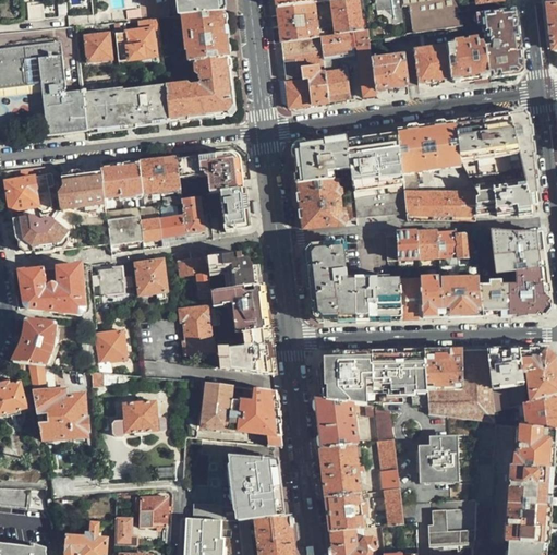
[(122,0),(125,21),(130,20),(140,19),(136,0),(122,0)]
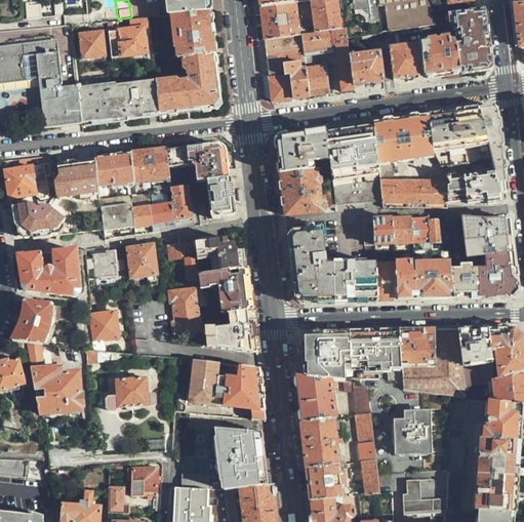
[(128,0),(131,17),(148,15),(160,14),(158,0),(128,0)]
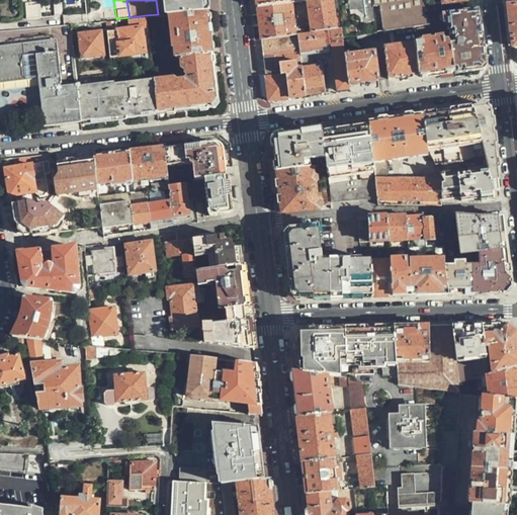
[(165,0),(167,13),(173,12),(180,11),(191,11),(205,9),(204,0),(165,0)]
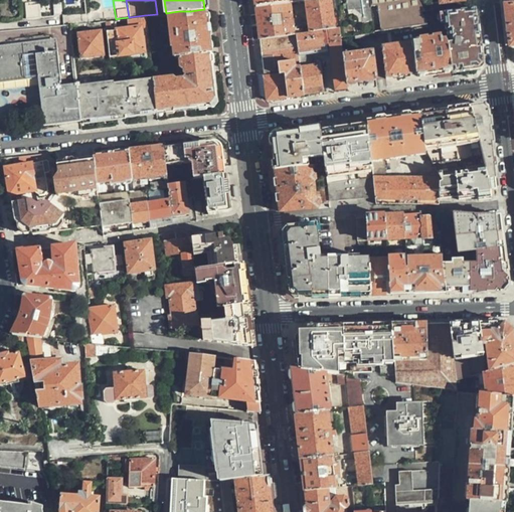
[(306,0),(310,32),(332,29),(328,0),(306,0)]
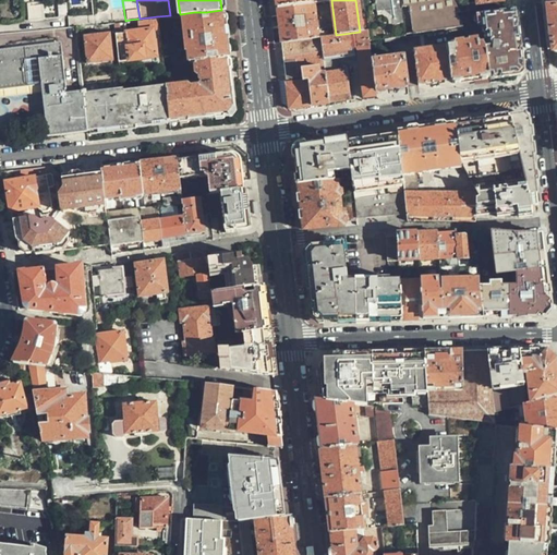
[(362,0),(366,31),(367,45),(407,39),(406,35),(400,0),(362,0)]
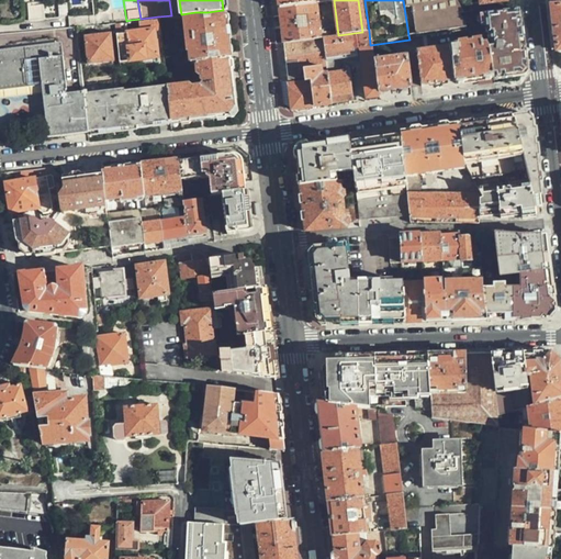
[(468,28),(452,0),(403,0),(408,35),(468,28)]
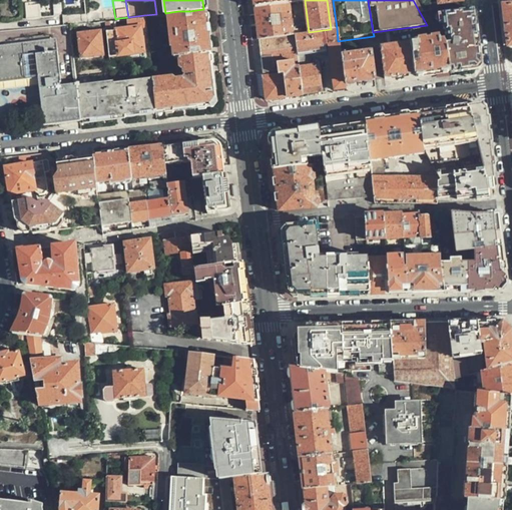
[(33,2),(25,3),(25,16),(40,15),(38,2),(33,2)]
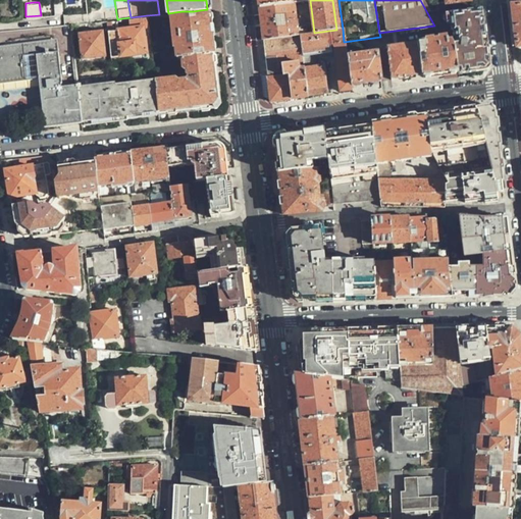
[(274,4),(259,6),(264,39),(299,35),(309,33),(308,21),(305,22),(305,26),(297,27),(294,2),(292,2),(274,4)]
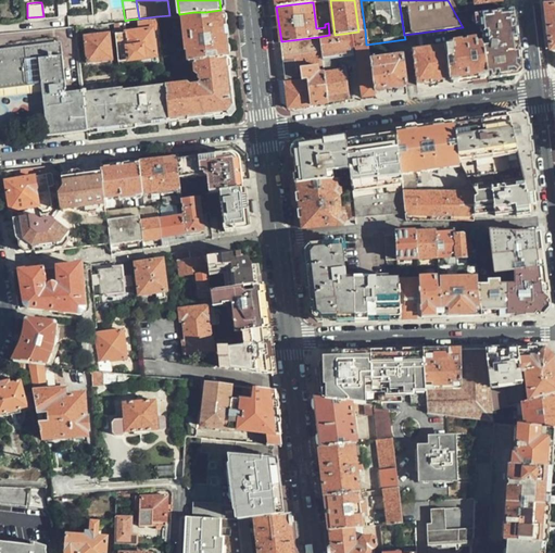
[(554,4),(545,5),(551,48),(554,47),(554,4)]
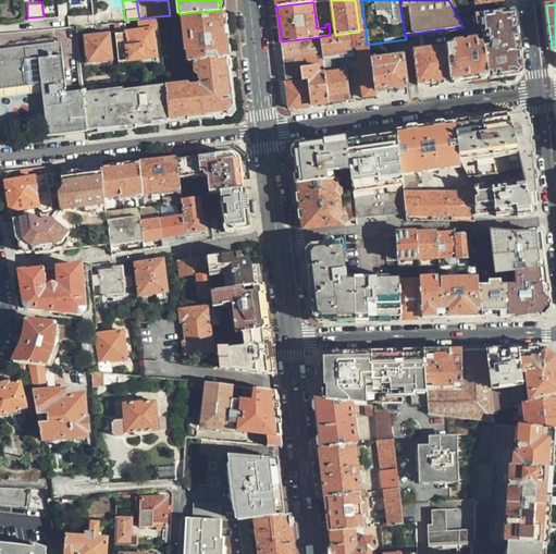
[(484,44),(489,75),(517,72),(520,68),(513,8),(474,13),(476,22),(480,23),(481,27),(485,32),(486,42),(484,44)]
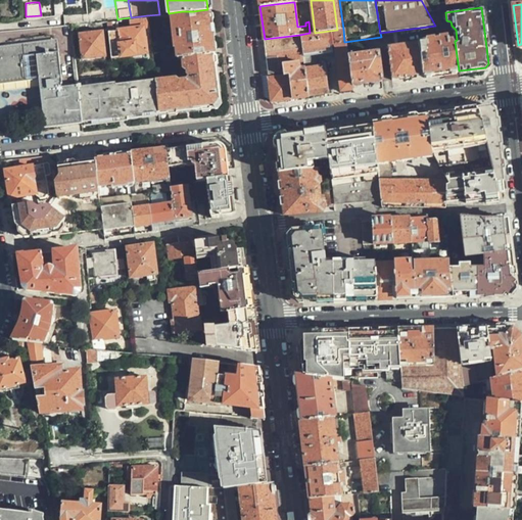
[(181,56),(212,52),(209,32),(207,9),(193,11),(193,16),(183,16),(182,11),(175,12),(179,46),(180,46),(181,56)]
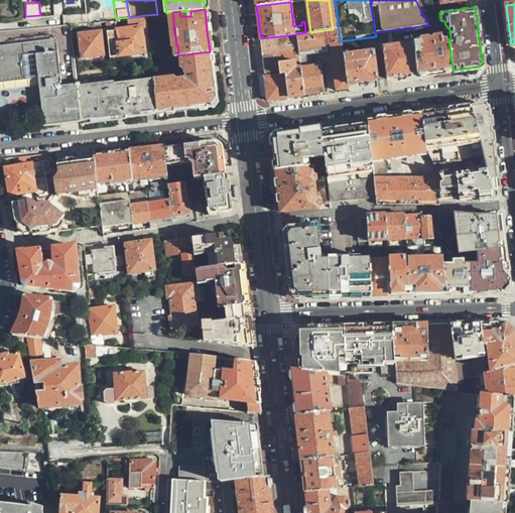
[(146,25),(145,15),(129,17),(120,18),(116,19),(104,20),(108,54),(118,52),(119,54),(133,52),(133,50),(144,49),(142,35),(141,35),(140,25),(146,25)]
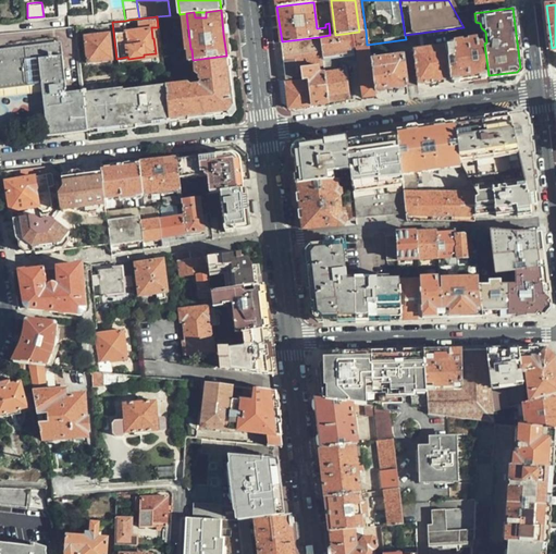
[(330,35),(319,37),(321,53),(349,50),(349,46),(355,46),(358,71),(361,96),(373,95),(373,90),(369,60),(367,45),(366,31),(359,32),(335,35),(330,35)]
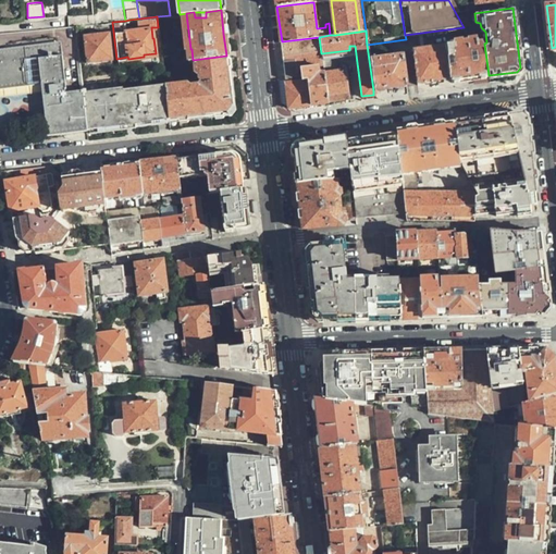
[(112,59),(108,32),(84,34),(87,61),(112,59)]
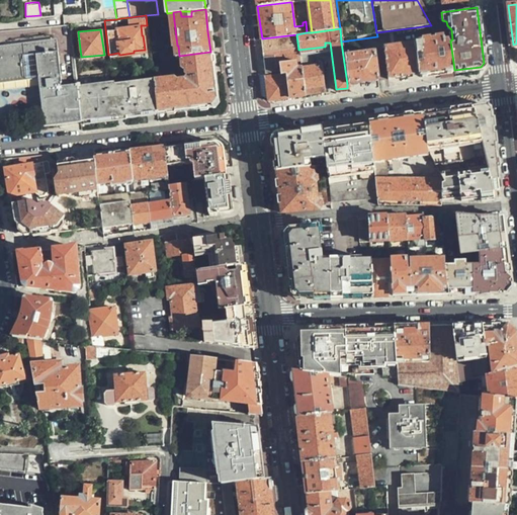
[(77,84),(62,86),(60,73),(49,75),(46,48),(57,47),(56,33),(23,38),(23,41),(0,45),(0,74),(38,70),(39,76),(46,123),(81,120),(78,88),(77,84)]
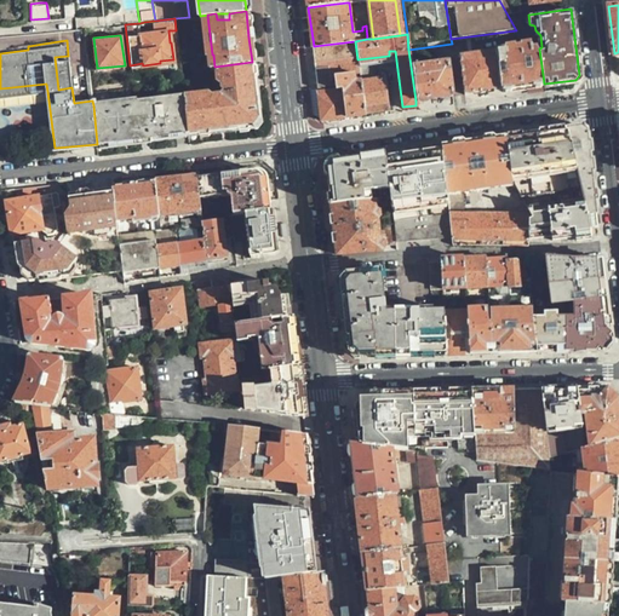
[(355,41),(314,46),(315,65),(317,86),(330,84),(328,74),(340,73),(359,70),(359,65),(357,59),(355,41)]
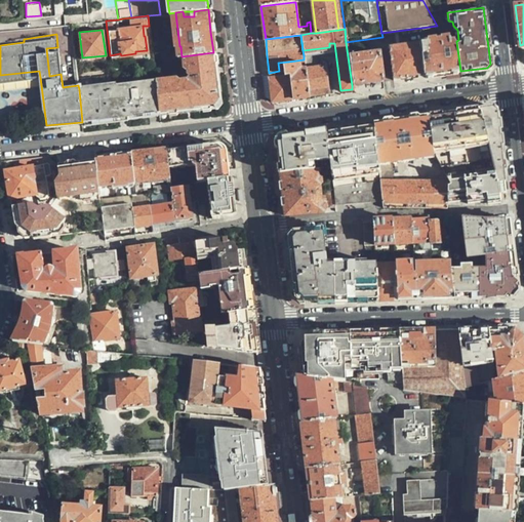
[(419,42),(424,75),(425,76),(460,71),(456,41),(453,38),(419,42)]
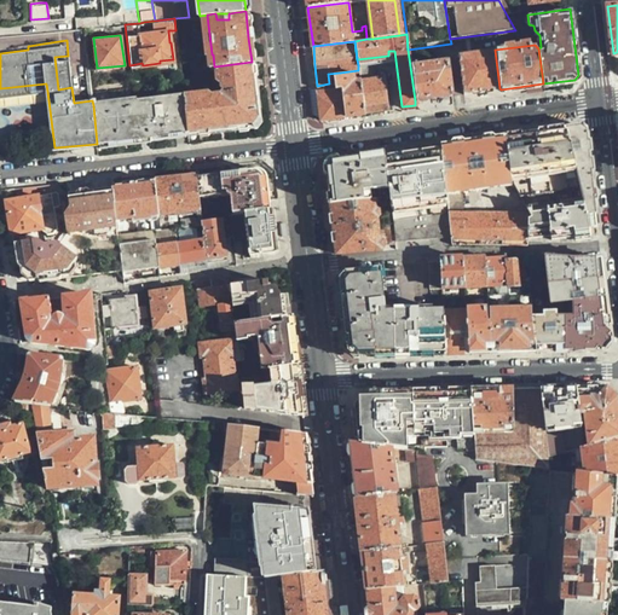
[(458,56),(463,93),(500,88),(495,50),(458,56)]
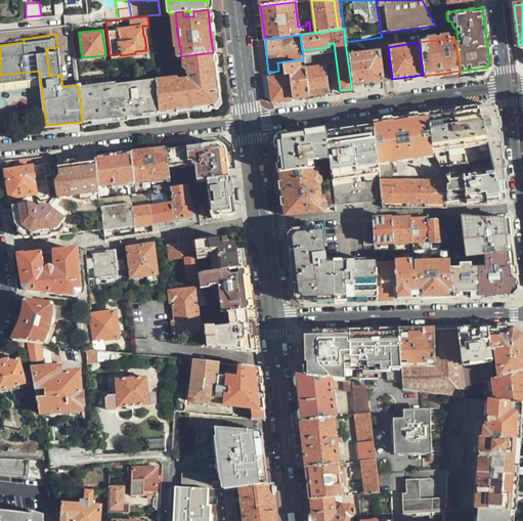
[(60,74),(57,47),(46,48),(49,76),(60,74)]
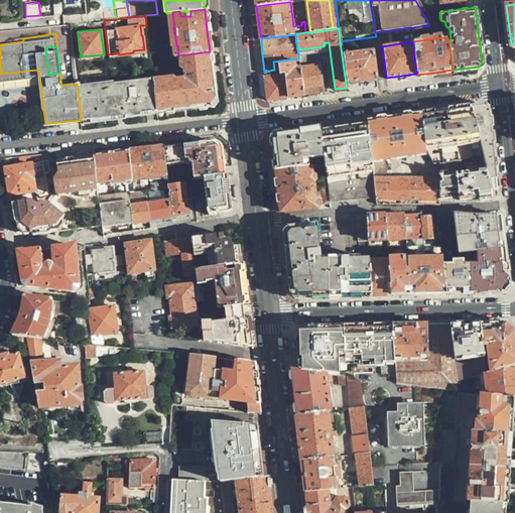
[(212,76),(210,51),(178,55),(179,67),(183,67),(183,71),(185,75),(184,78),(182,78),(173,79),(171,76),(152,79),(155,111),(184,108),(206,106),(215,95),(212,76)]
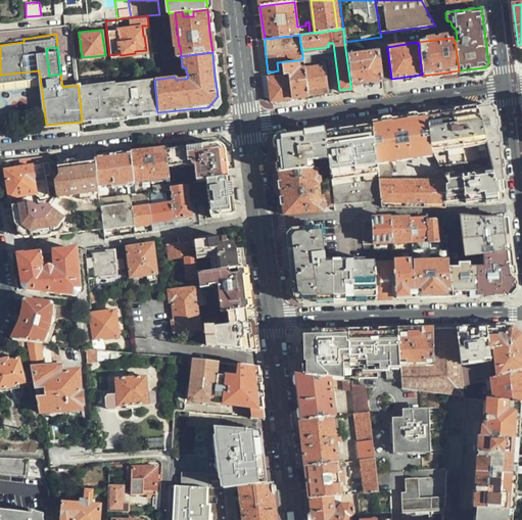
[(346,56),(350,85),(380,80),(377,52),(346,56)]
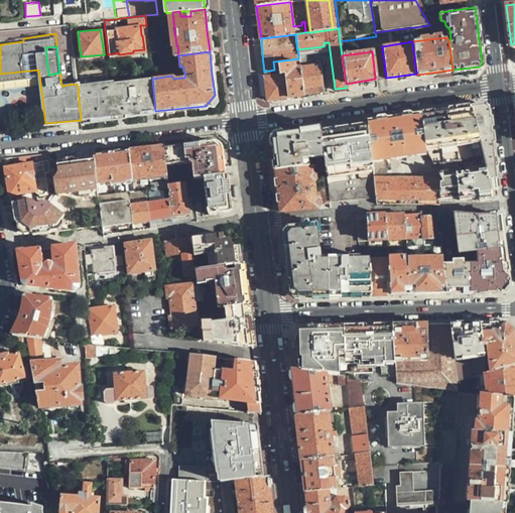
[(309,53),(298,54),(298,58),(299,62),(310,61),(309,53)]
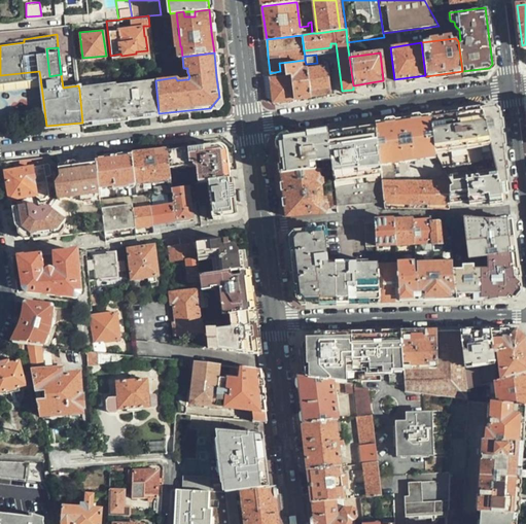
[(289,62),(294,98),(302,97),(309,96),(306,67),(306,64),(305,60),(289,62)]
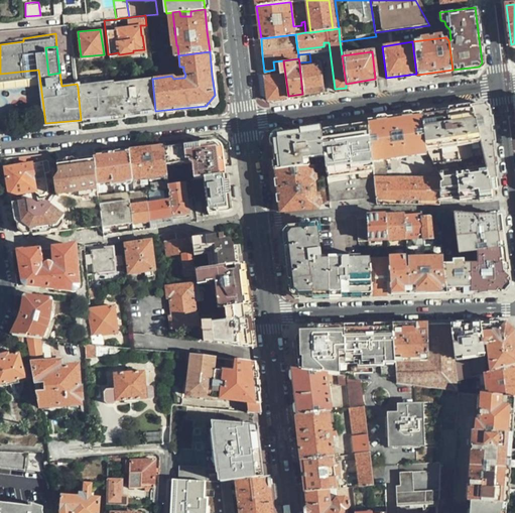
[(274,70),(264,72),(266,85),(267,99),(288,96),(283,60),(273,61),(274,70)]
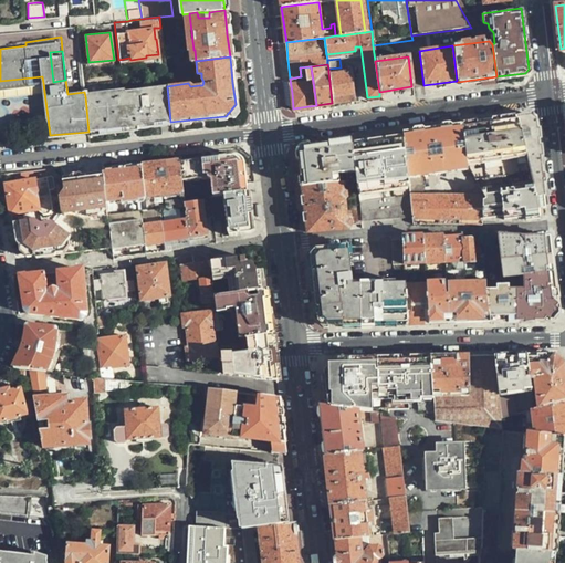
[(328,72),(332,103),(355,100),(351,70),(328,72)]
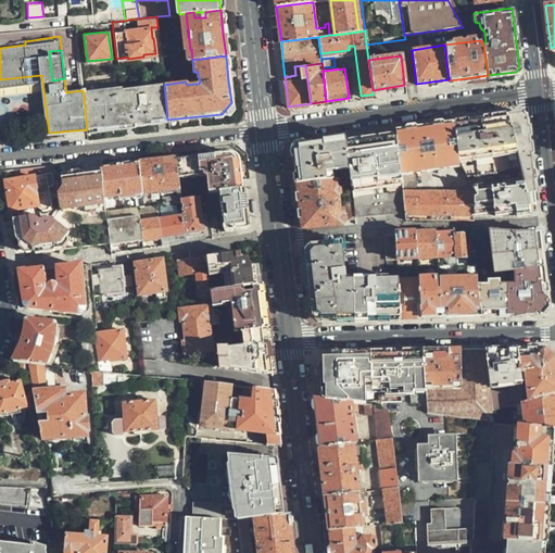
[(41,75),(0,79),(0,86),(42,82),(41,75)]
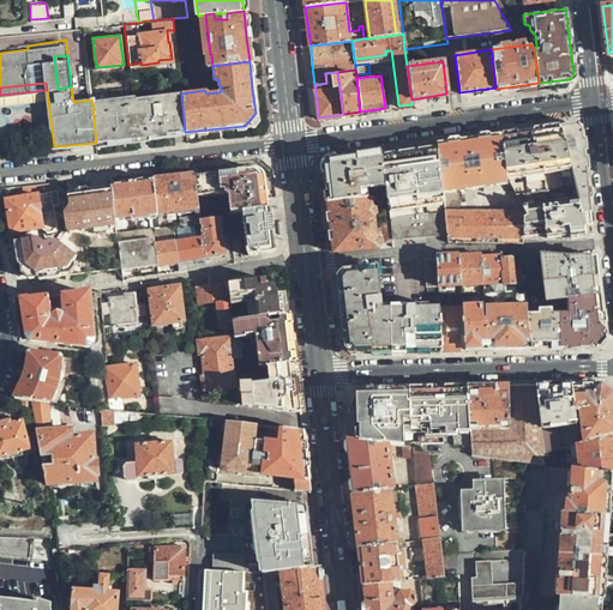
[(157,136),(185,132),(181,94),(92,104),(96,143),(157,136)]
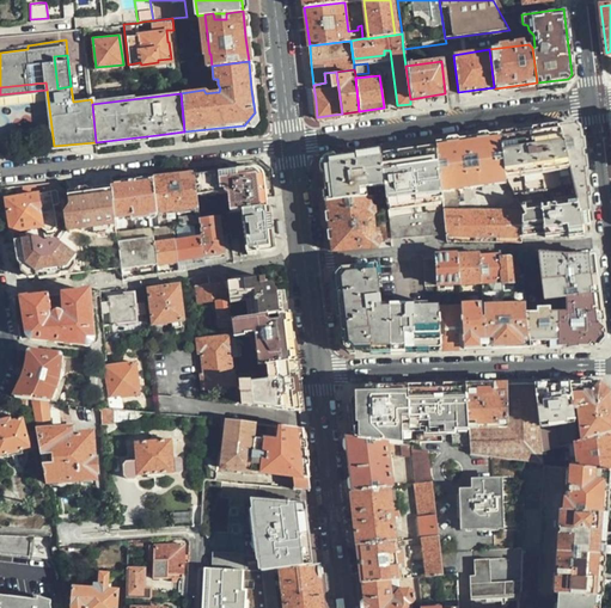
[(572,122),(558,123),(563,145),(581,210),(590,209),(585,170),(580,129),(572,122)]
